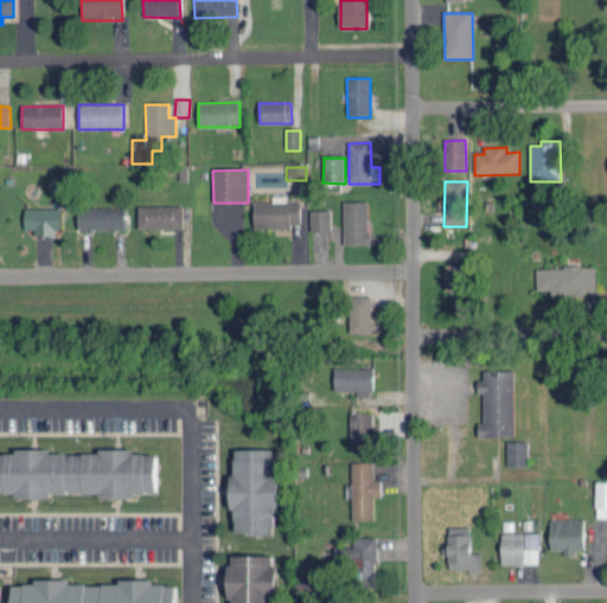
[(301,229),(300,204),(287,204),(287,197),(273,198),(273,203),(253,204),(254,230),(301,229)]
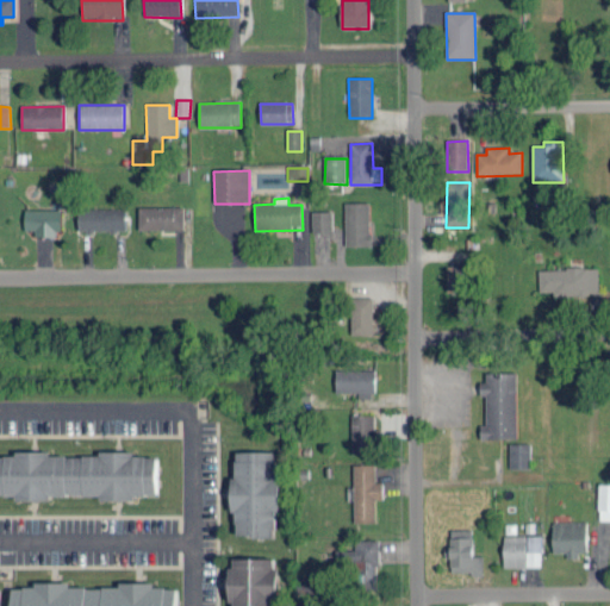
[(344,247),(369,248),(371,204),(346,204),(344,247)]
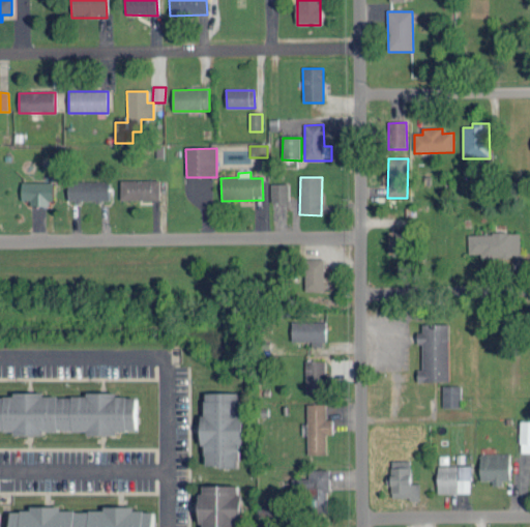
[(159,182),(120,181),(120,201),(158,201),(159,182)]
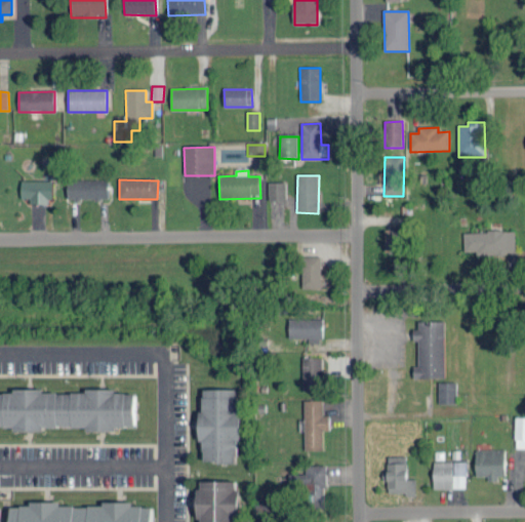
[(51,183),(22,182),(21,199),(30,200),(30,205),(51,205),(51,183)]
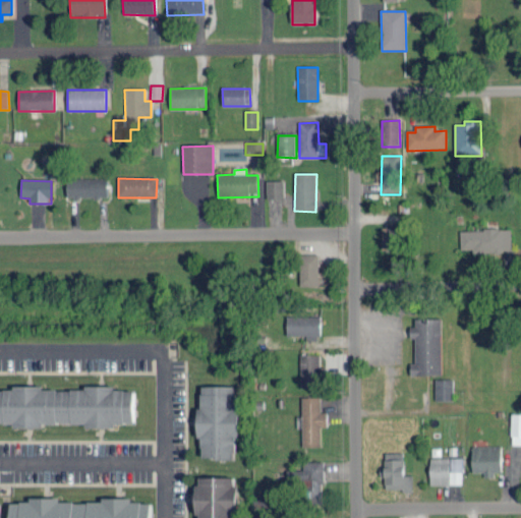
[(67,198),(107,198),(107,180),(66,180),(67,198)]
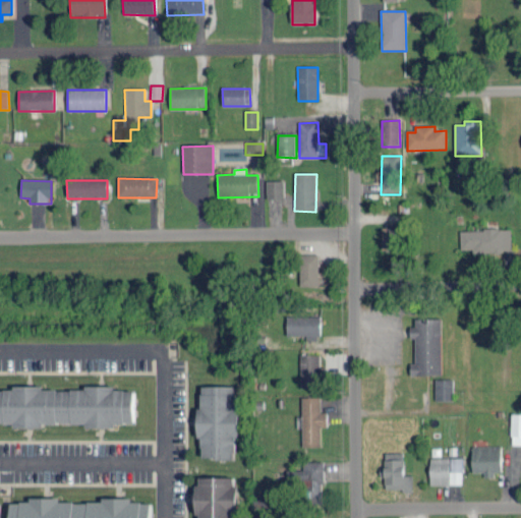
[(266,182),(267,202),(284,200),(283,181),(266,182)]
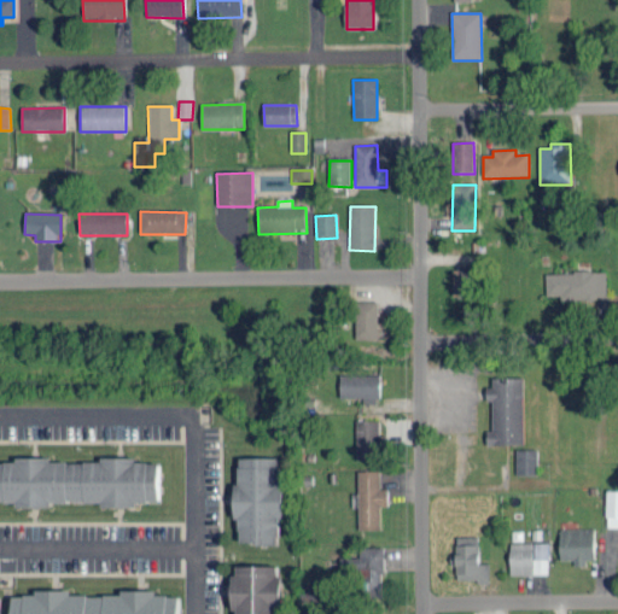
[(453,298),(473,298),(472,269),(453,269),(453,298)]
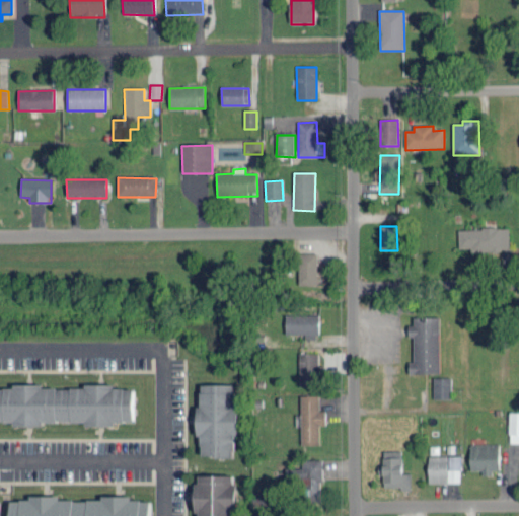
[(458,249),(470,249),(470,252),(509,252),(508,230),(458,231),(458,249)]
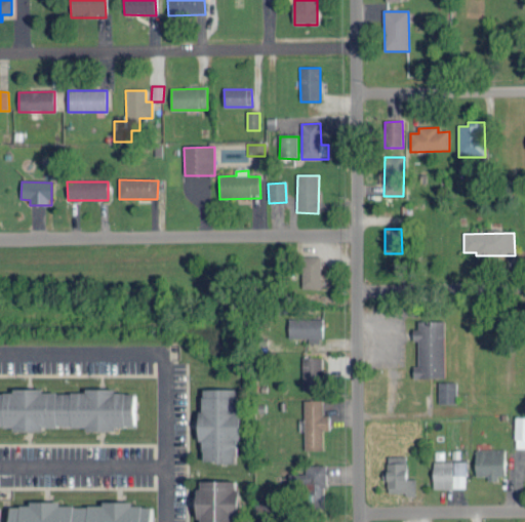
[(301,289),(320,290),(321,258),(303,257),(301,289)]
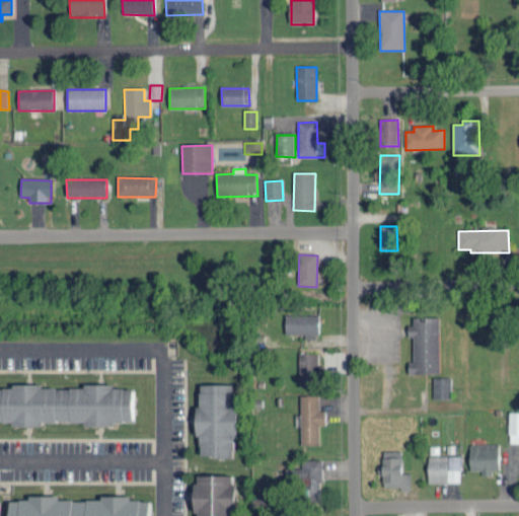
[(318,316),(286,316),(286,336),(305,336),(305,340),(317,341),(318,316)]
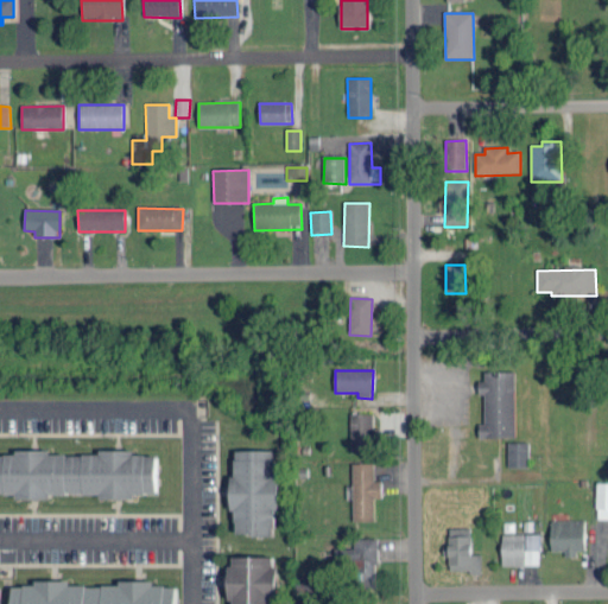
[(485,396),(485,425),(479,425),(479,439),(515,439),(515,373),(481,373),(481,396),(485,396)]
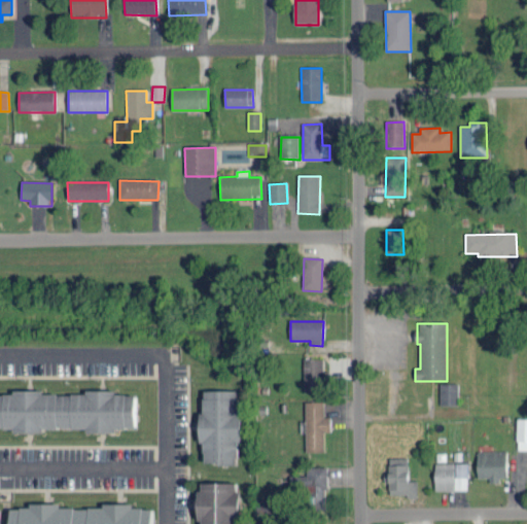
[(304,394),(323,394),(322,359),(304,360),(304,394)]
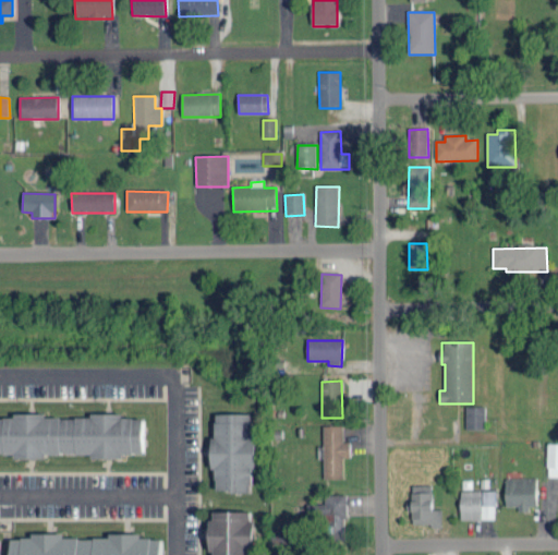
[(465,408),(466,431),(486,431),(485,408),(465,408)]
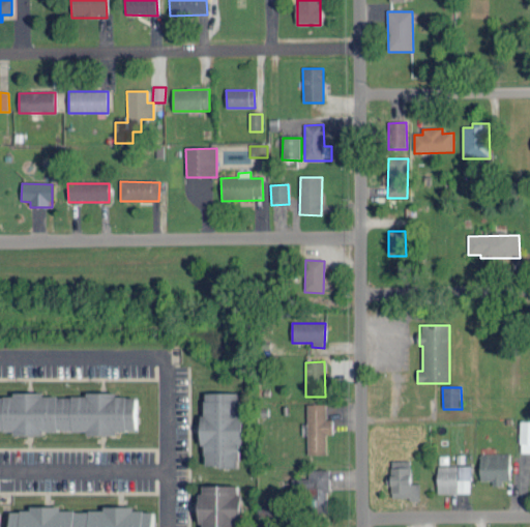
[(0,398),(0,432),(12,433),(12,436),(42,437),(42,431),(86,433),(86,436),(117,437),(117,431),(135,432),(137,399),(116,398),(12,393),(12,399),(0,398)]
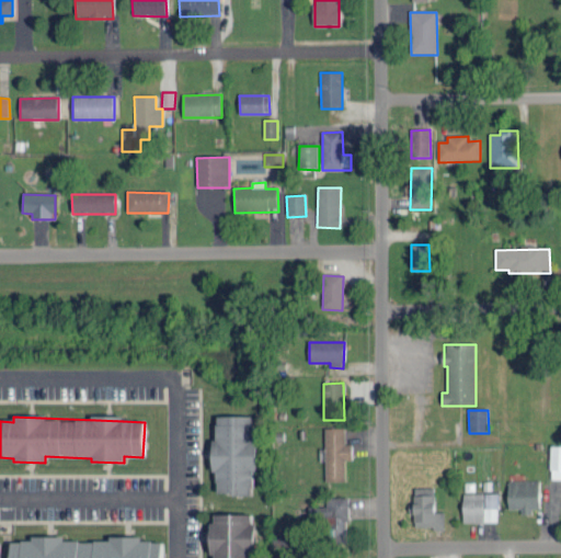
[(254,417),(216,418),(216,440),(213,440),(214,496),(252,496),(252,474),(255,474),(254,417)]
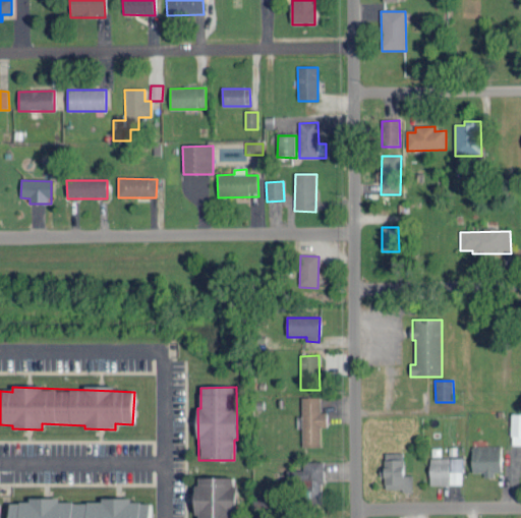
[(321,398),(302,398),(302,448),(321,448),(321,427),(327,427),(327,413),(321,413),(321,398)]
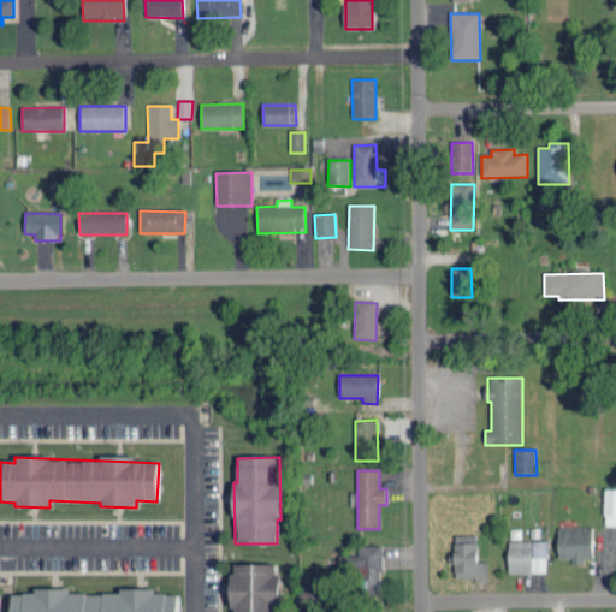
[(604,516),(615,516),(615,489),(605,491),(604,516)]
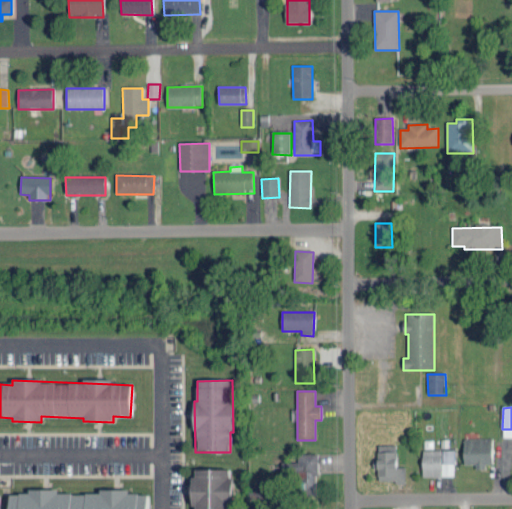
[(492,465),(492,439),(464,440),(464,466),(475,465),(475,470),(485,470),(485,465),(492,465)]
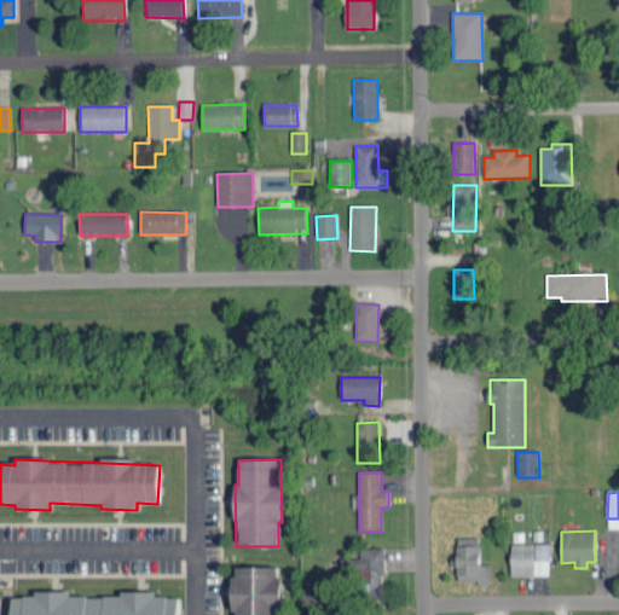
[(490,586),(490,566),(479,566),(479,539),(457,539),(457,556),(451,556),(451,568),(457,568),(457,582),(478,582),(478,586),(490,586)]
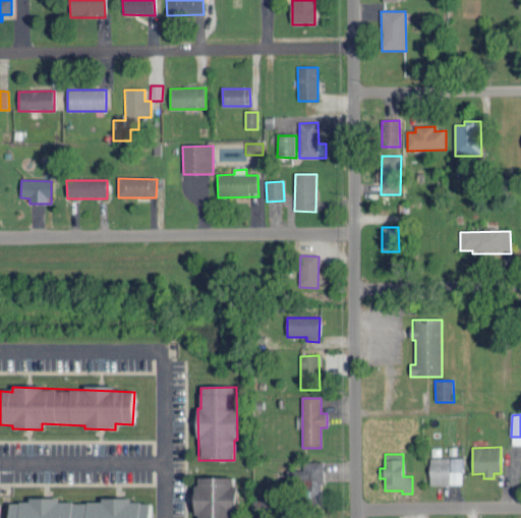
[(463,460),(430,459),(429,486),(462,486),(463,460)]
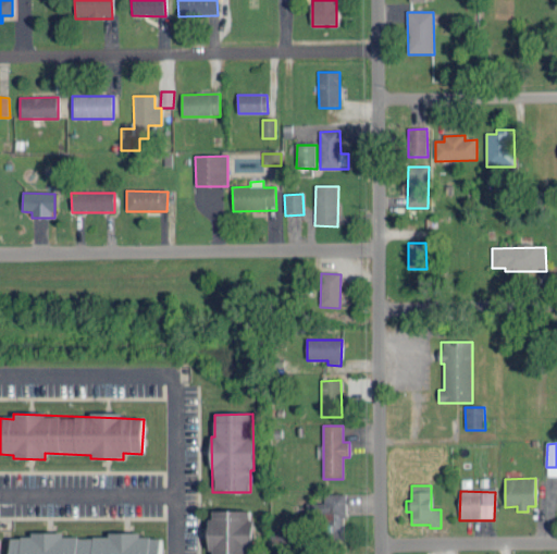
[(344,497),(312,499),(313,517),(322,517),(322,538),(345,538),(344,497)]
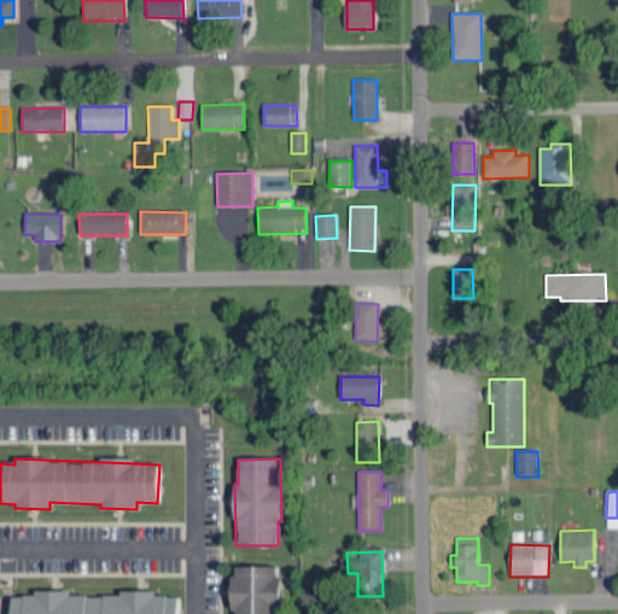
[(278,613),(279,567),(232,567),(232,612),(237,612),(237,613),(278,613)]
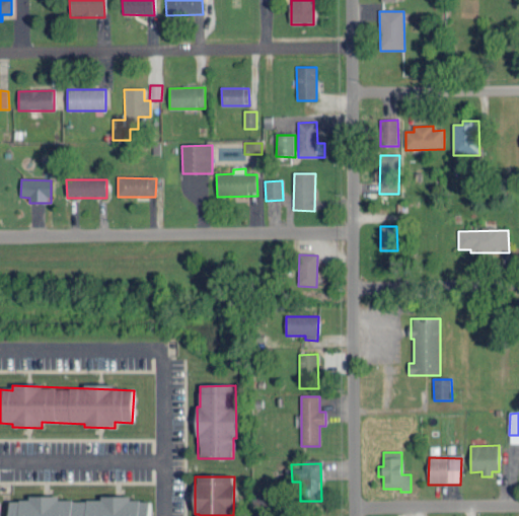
[(10,502),(9,515),(149,515),(150,502),(131,502),(131,498),(100,497),(100,502),(59,501),(59,498),(28,497),(28,502),(10,502)]
